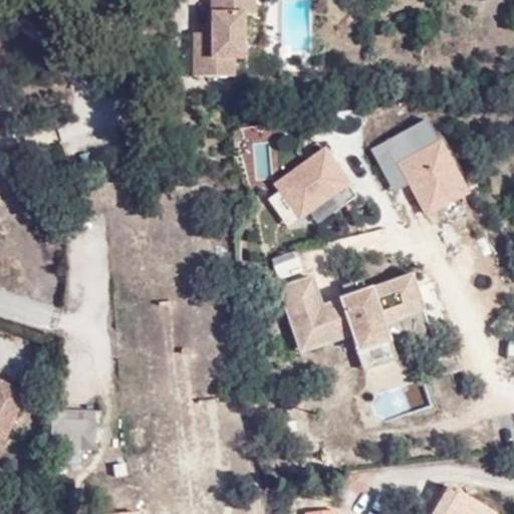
[(251,19),(251,1),(212,1),(210,35),(194,35),(193,78),(241,77),(241,19),(251,19)]
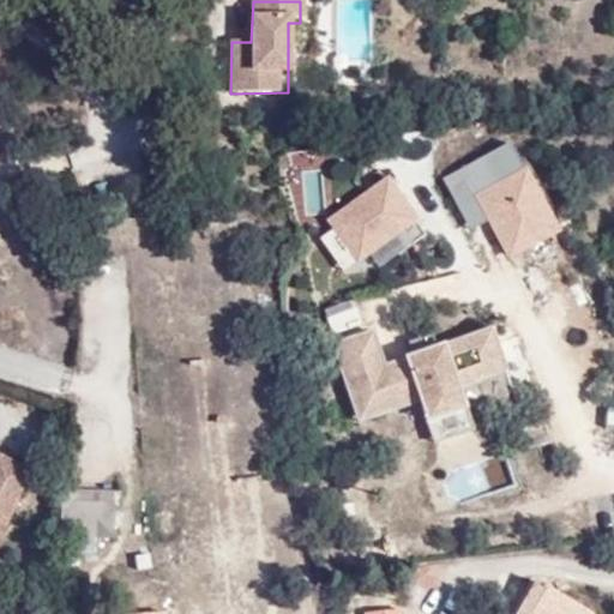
[(439,176),(464,233),(481,226),(500,265),(557,240),(512,143),(439,176)]
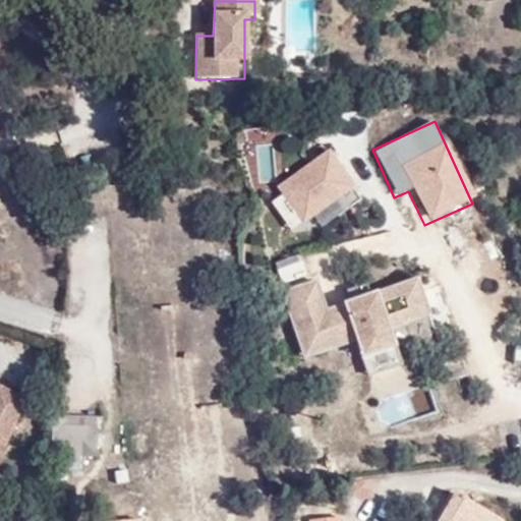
[(272,146),(256,147),(258,178),(274,177),(272,146)]
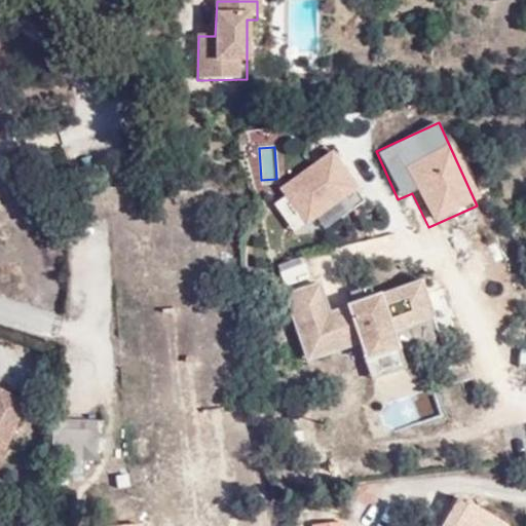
[(349,207),(347,204),(359,197),(331,152),(275,187),(289,208),(279,213),(297,239),(349,207)]
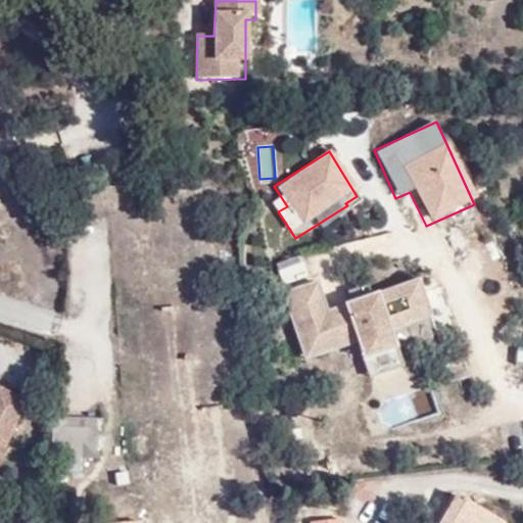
[(318,279),(280,292),(304,360),(354,343),(369,379),(405,367),(392,330),(430,316),(419,277),(328,307),(318,279)]
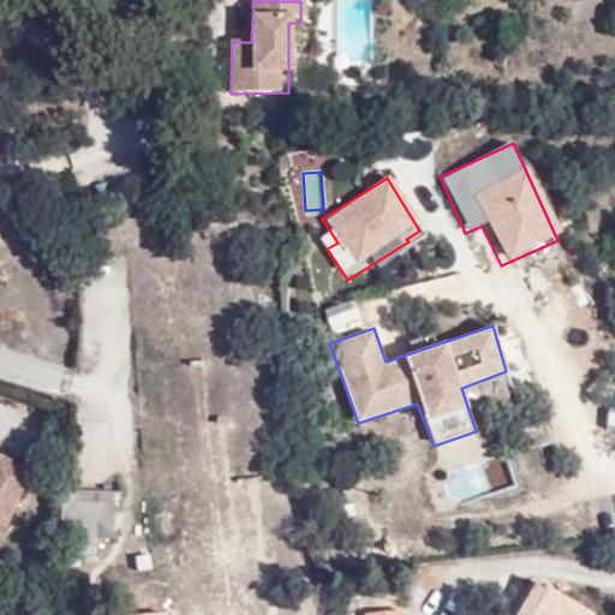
[(0,536),(34,469),(0,452),(0,536)]
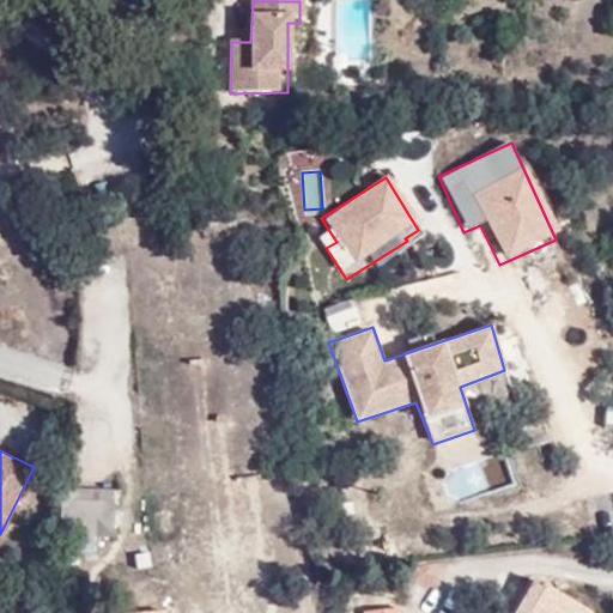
[(120,504),(74,503),(73,539),(119,541),(120,504)]
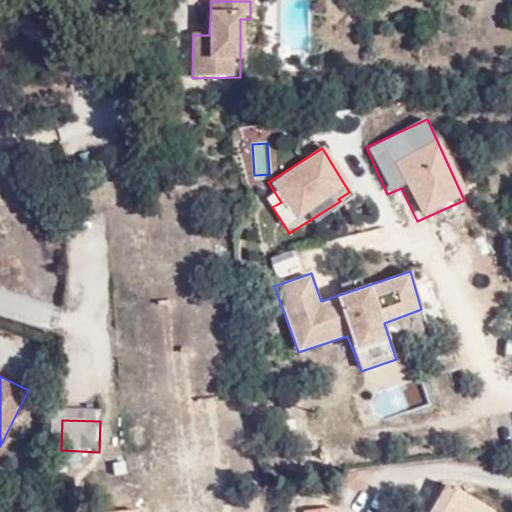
[(467,511),(474,500),(443,481),(424,511),(467,511)]
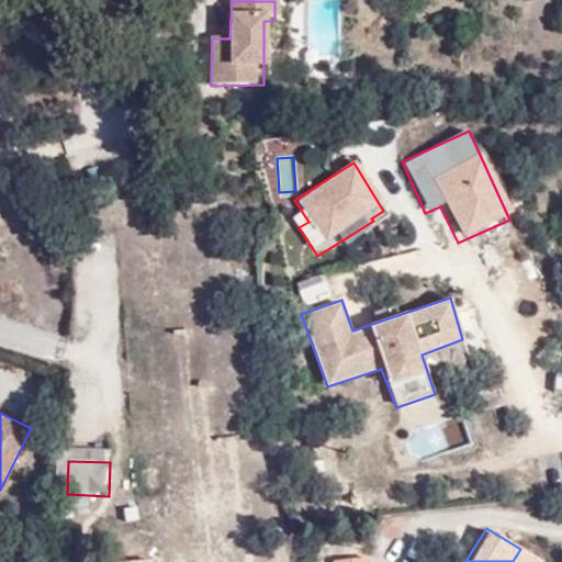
[(534,561),(537,557),(520,549),(513,561),(534,561)]
